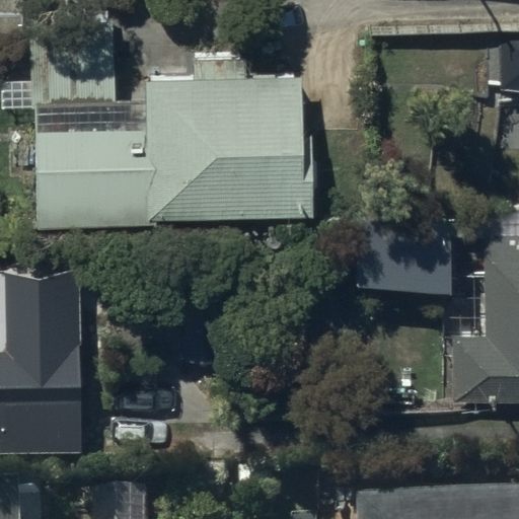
[(19,0),(0,0),(0,36),(19,38),(19,0)]
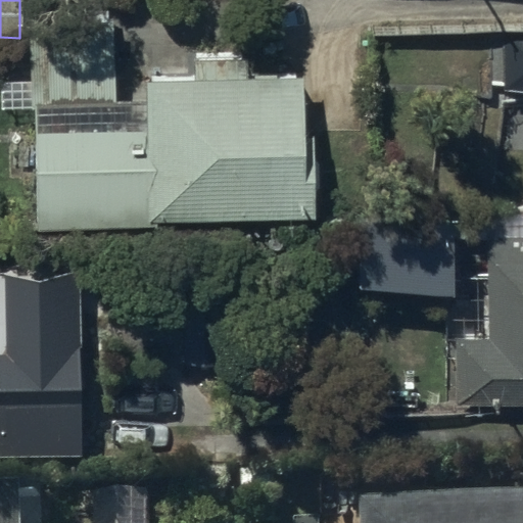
[(35,133),(36,230),(157,230),(157,223),(322,222),(322,154),(312,154),(311,127),(301,128),(301,81),(265,81),(264,51),(193,53),(194,82),(146,82),(145,131),(35,133)]
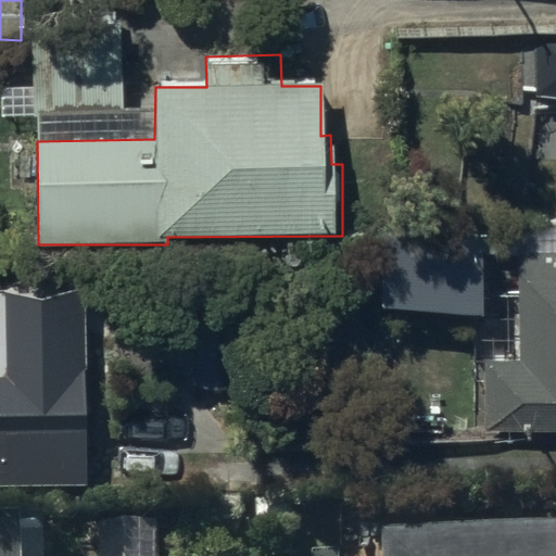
[(383,300),(383,311),(470,312),(471,382),(485,382),(484,431),(555,430),(555,253),(517,254),(517,295),(478,295),(479,244),(382,242),(382,261),(366,261),(365,300),(383,300)]
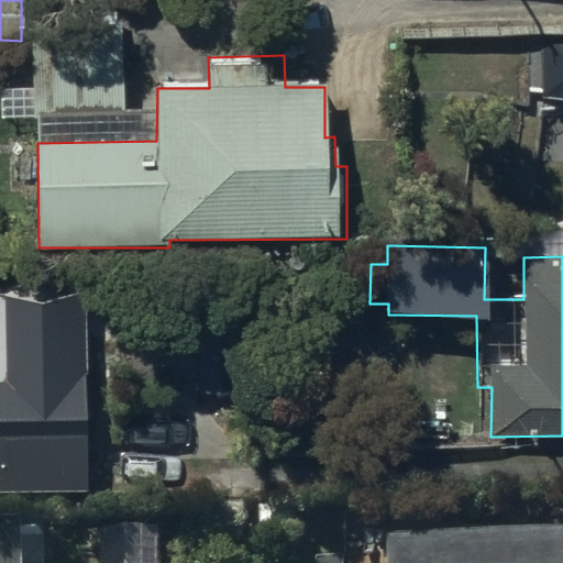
[(0,492),(88,490),(85,295),(0,295),(0,492)]
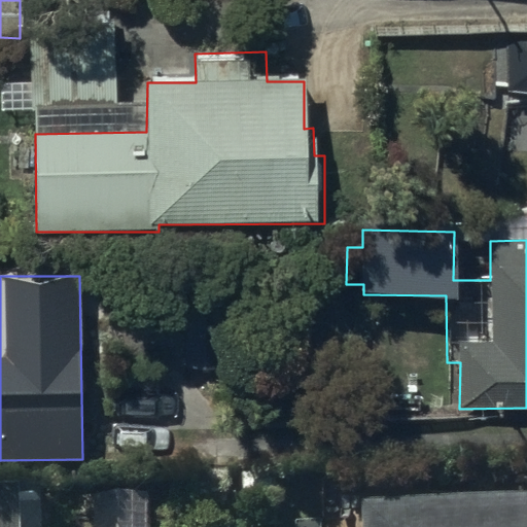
[(0,526),(26,526),(26,506),(0,506),(0,526)]
